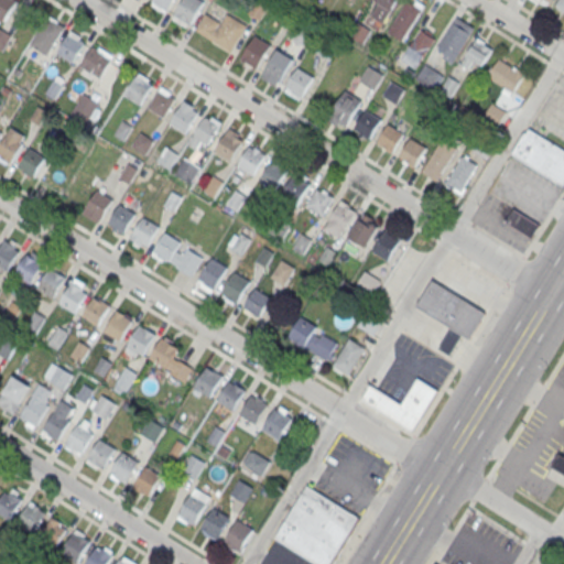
[(17,0),(7,19),(0,14),(0,0),(17,0)]
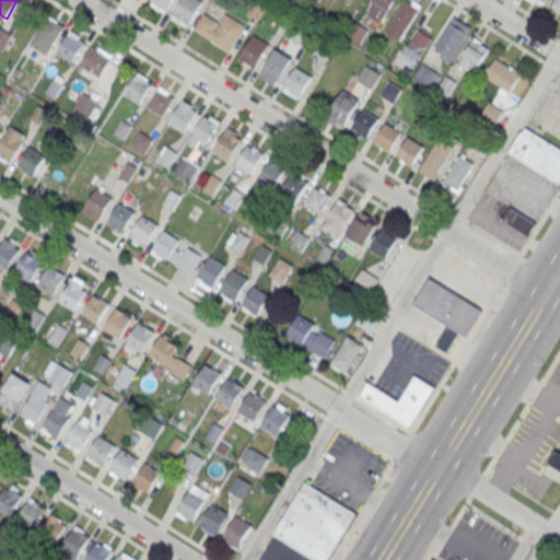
[(172,0),(167,9),(152,0),(172,0)]
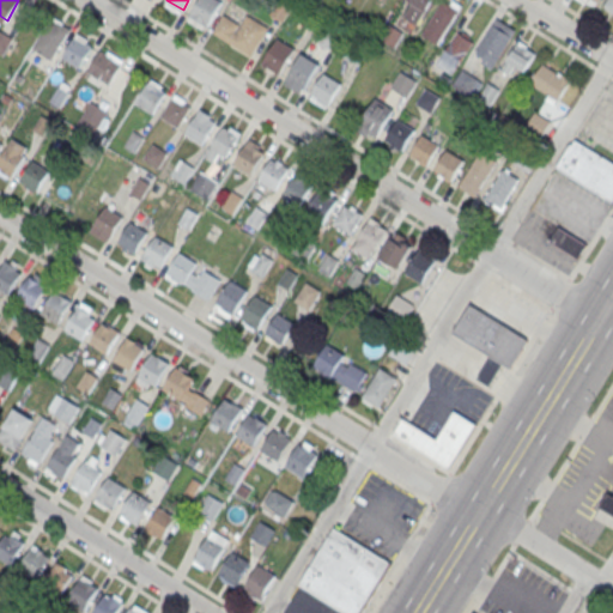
[(208,25),(190,14),(199,0),(220,0),(223,1),(208,25)]
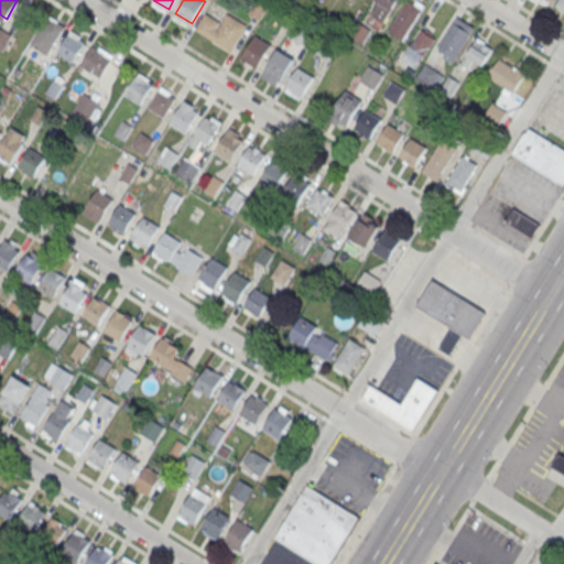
[(257,0),(249,13),(260,21),(268,7),(257,0)]
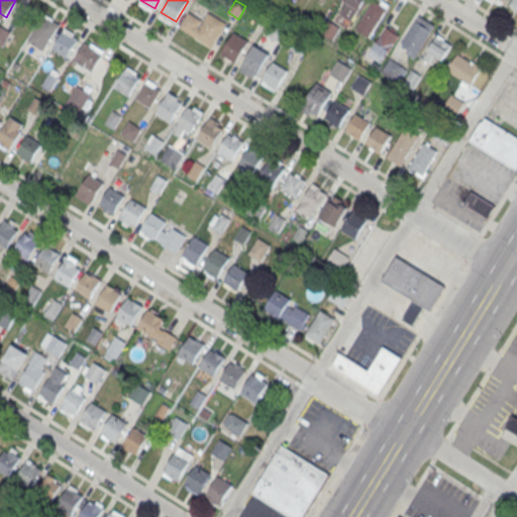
[(343,0),(336,11),(352,21),(366,0),(343,0)]
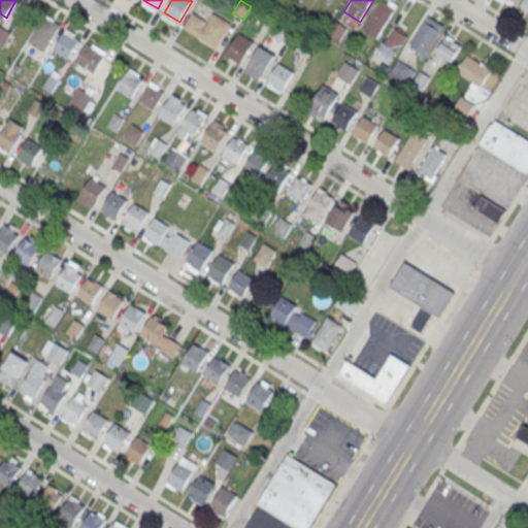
[(362,29),(380,0),(382,0),(395,9),(376,38),(362,29)]
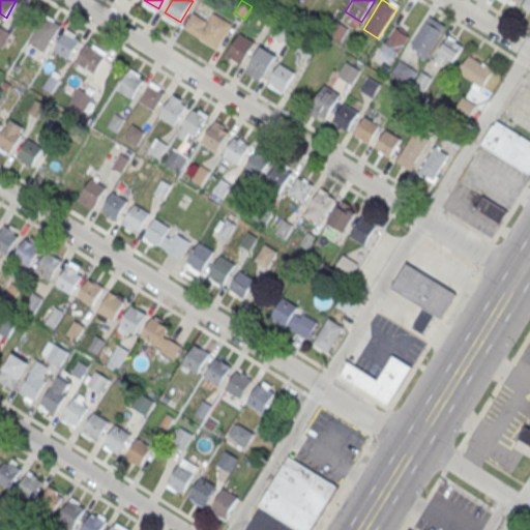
[(529,0),(525,0),(521,6),(529,11),(529,0)]
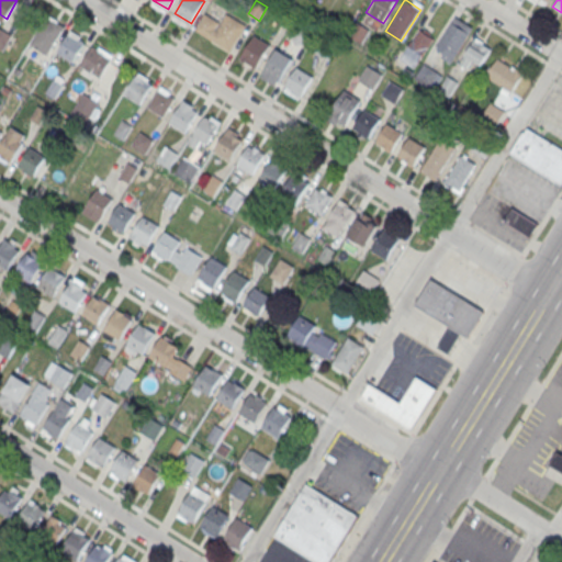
[(194,30),(205,13),(221,23),(227,11),(247,23),(229,51),(194,30)]
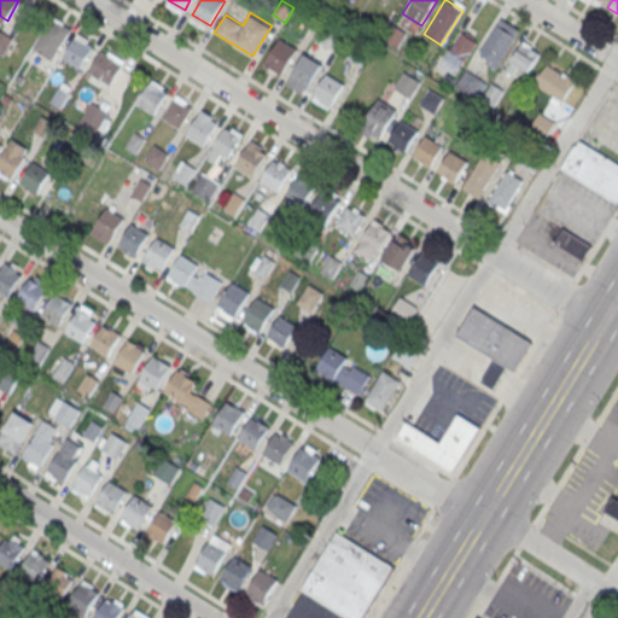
[(31,48),(51,18),(70,30),(52,60),(31,48)]
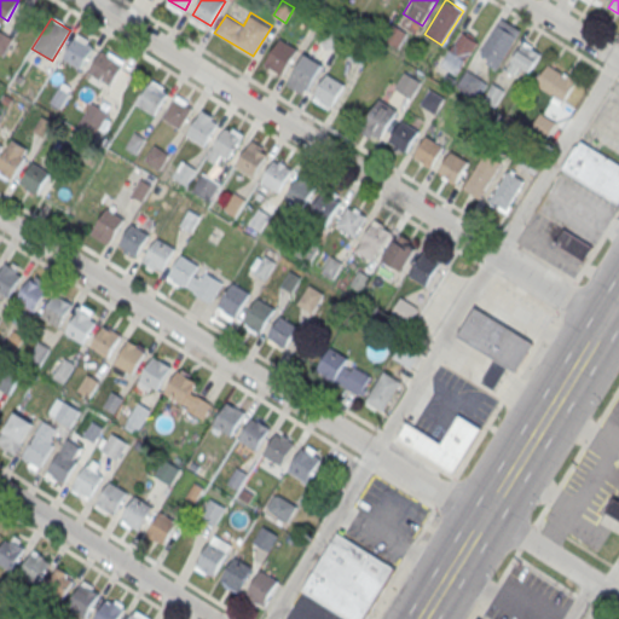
[(480,53),(502,19),(519,30),(497,64),(480,53)]
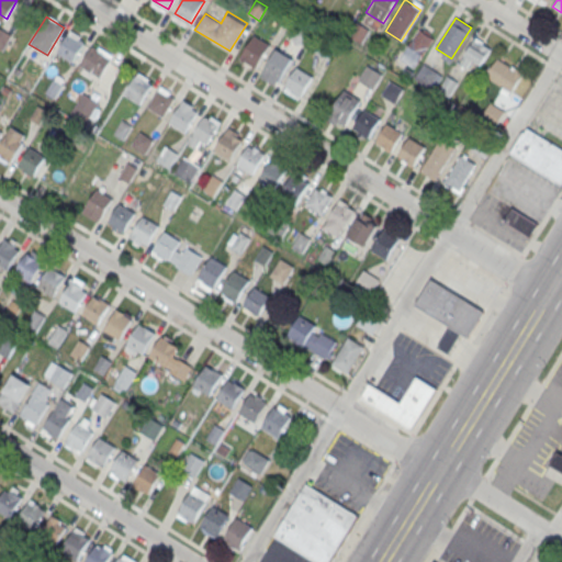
[(357,21),(348,35),(362,44),(371,30),(357,21)]
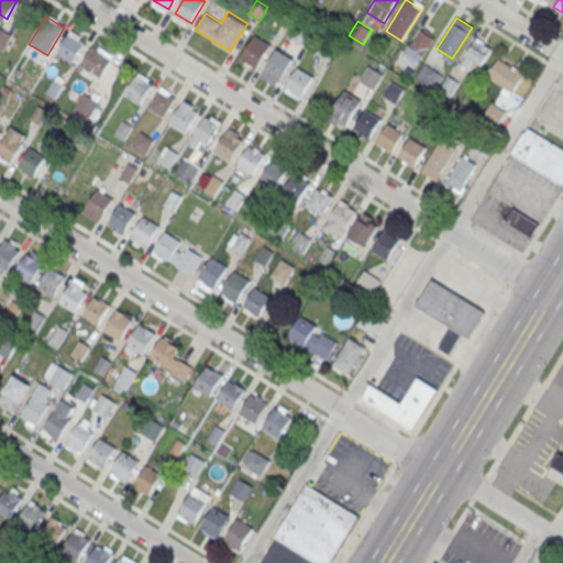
[(301,24),(293,39),(307,47),(316,33),(301,24)]
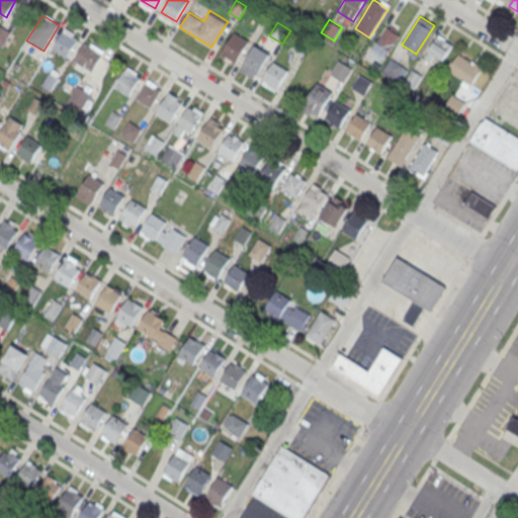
[(0,25),(0,45),(2,47),(10,32),(0,25)]
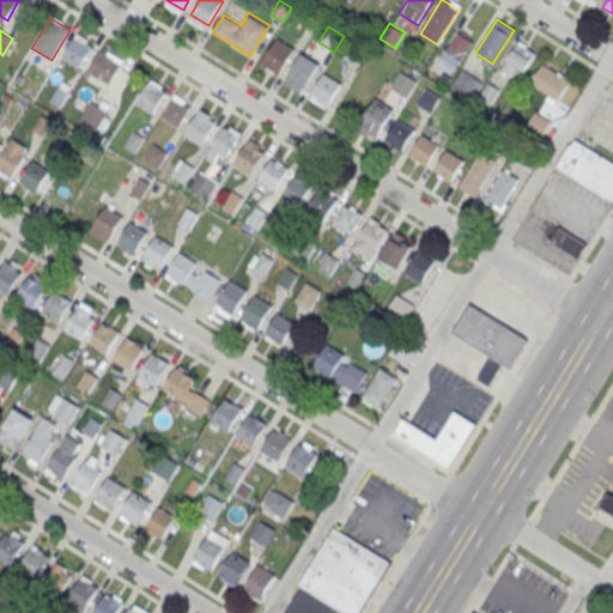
[(457,31),(437,65),(453,74),(473,42),(457,31)]
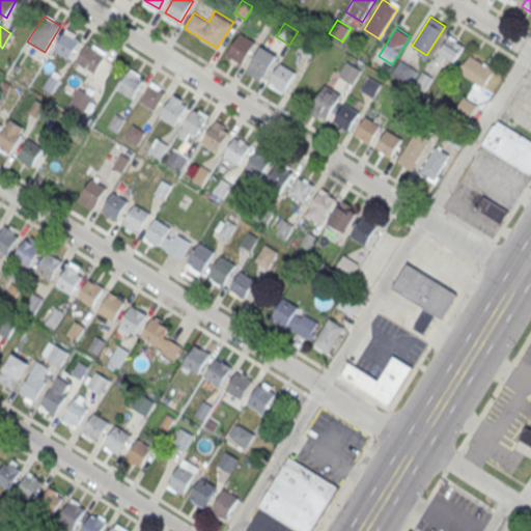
[(68,59),(54,50),(65,29),(81,38),(68,59)]
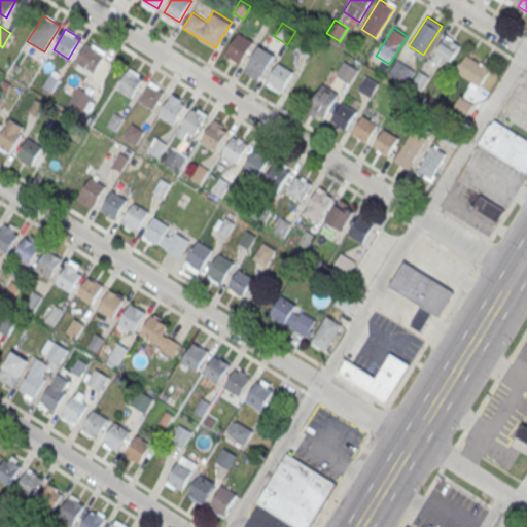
[(241,62),(225,53),(238,33),(253,42),(241,62)]
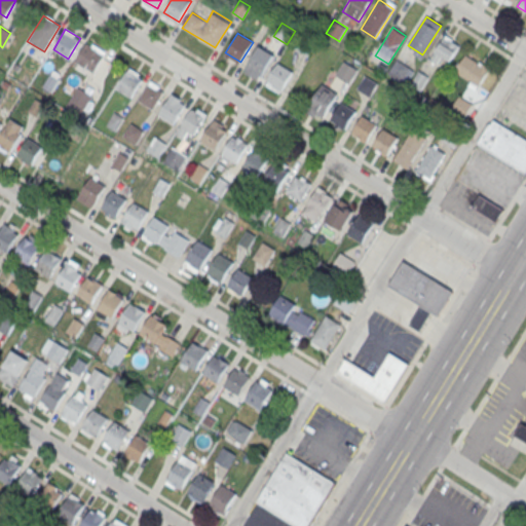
[(303,35),(295,48),(308,57),(316,43),(303,35)]
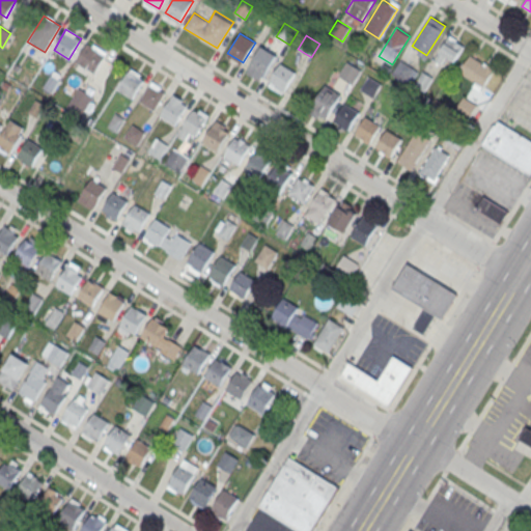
[(453,64),(466,44),(450,35),(438,55),(453,64)]
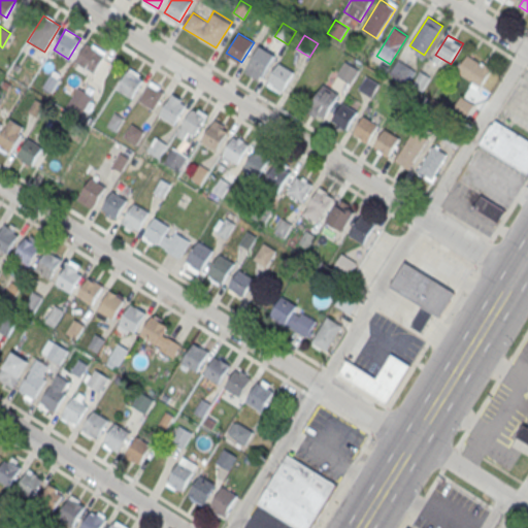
[(94,73),(75,61),(87,43),(105,55),(94,73)]
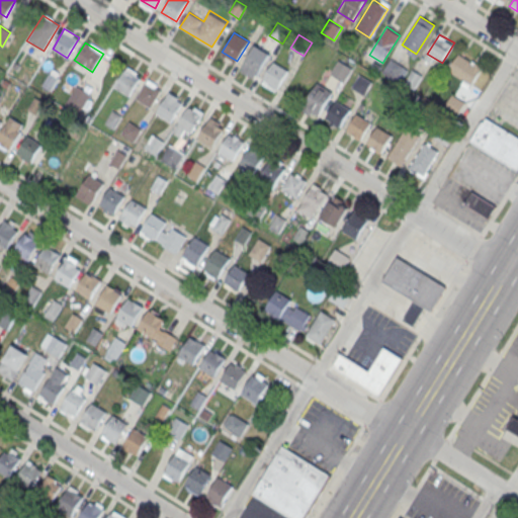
[(239,70),(254,45),(270,55),(255,80),(239,70)]
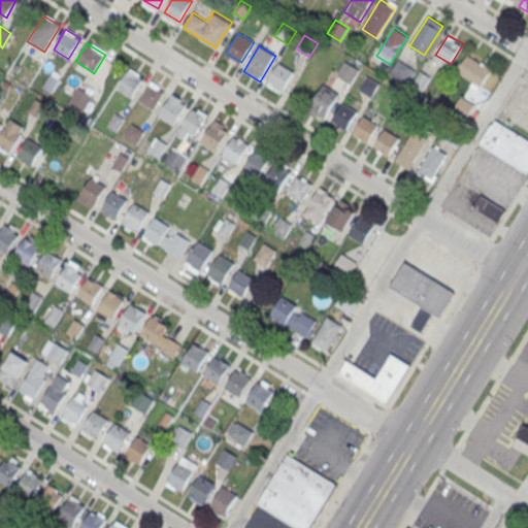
[(479,89),(493,69),(470,53),(456,72),(479,89)]
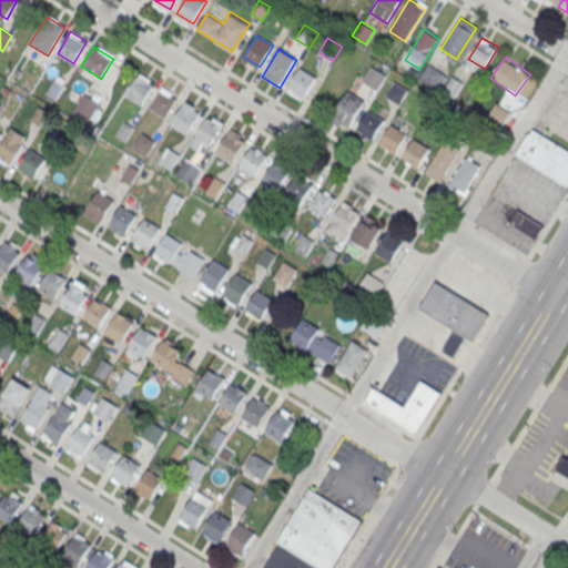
[(428,64),(419,79),(434,88),(443,73),(428,64)]
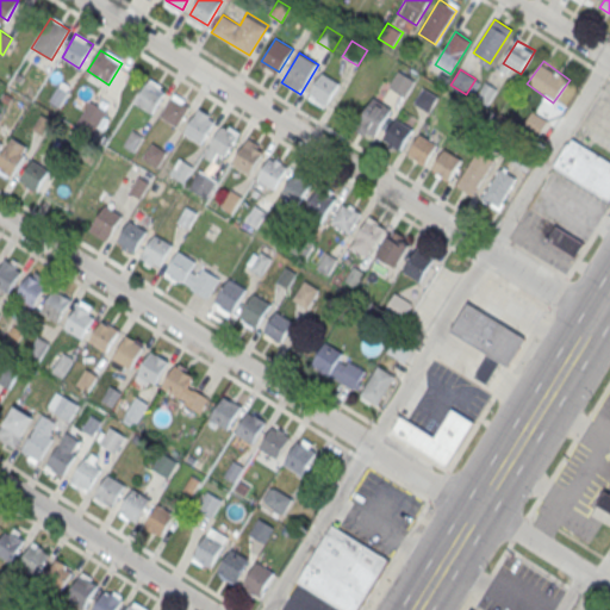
[(399,72),(390,87),(405,97),(415,81),(399,72)]
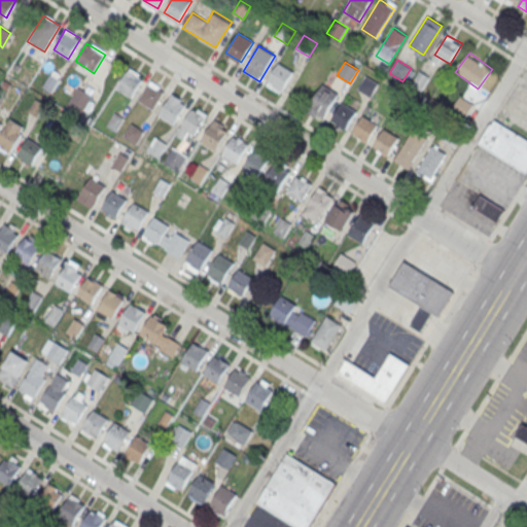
[(281,92),(267,82),(278,63),(293,72),(281,92)]
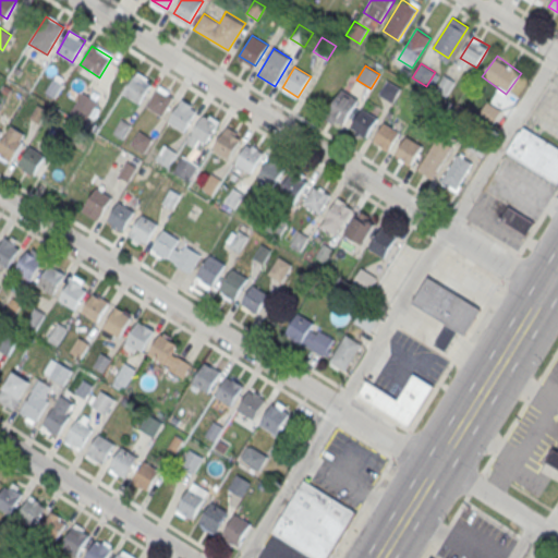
[(140,104),(123,94),(136,73),(153,83),(140,104)]
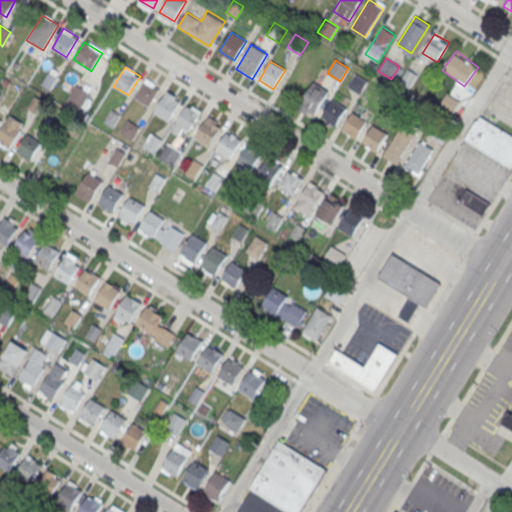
[(50,89),(58,77),(49,72),(41,84),(50,89)]
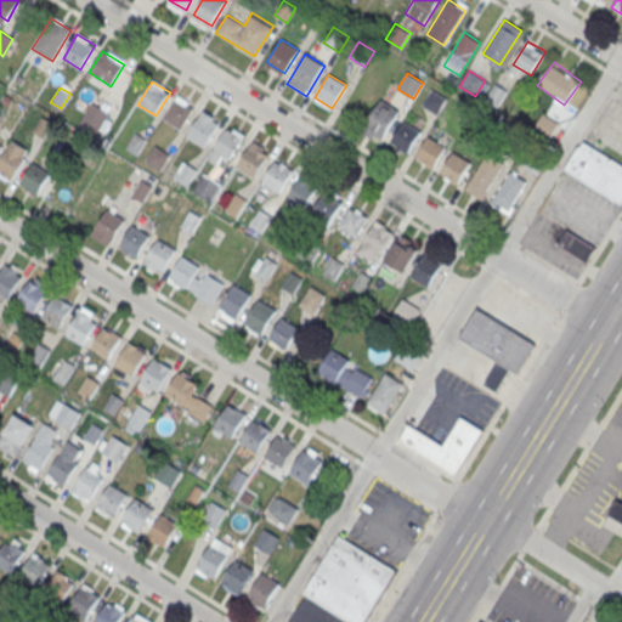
[(431,89),(422,105),(437,114),(447,99),(431,89)]
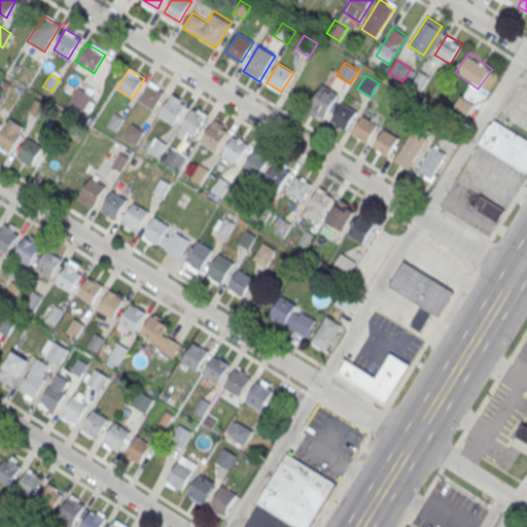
[(7,90),(11,83),(5,80),(2,86),(7,90)]
